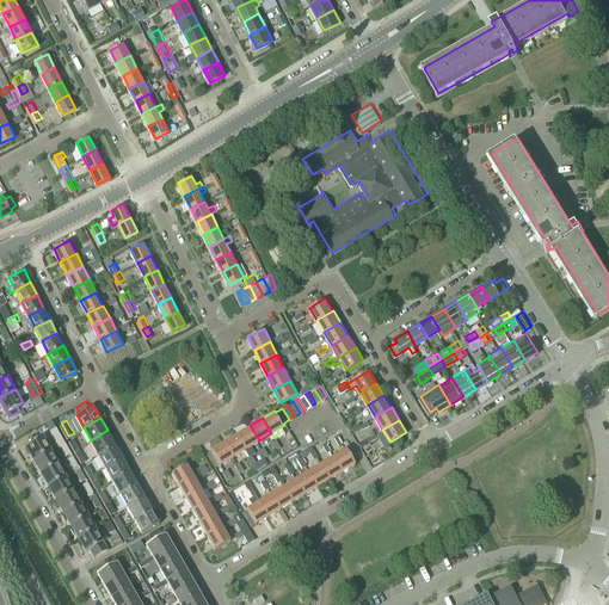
[(62,443),(67,439),(57,424),(51,427),(60,443),(62,442),(62,443)]
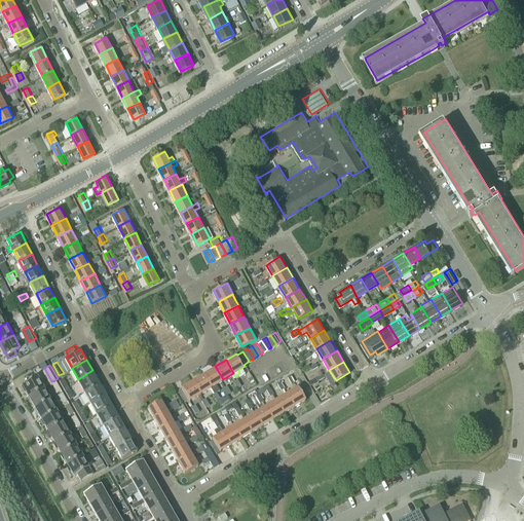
[(215,366),(204,373),(213,386),(215,391),(216,391),(218,389),(221,387),(218,382),(223,379),(215,366)]
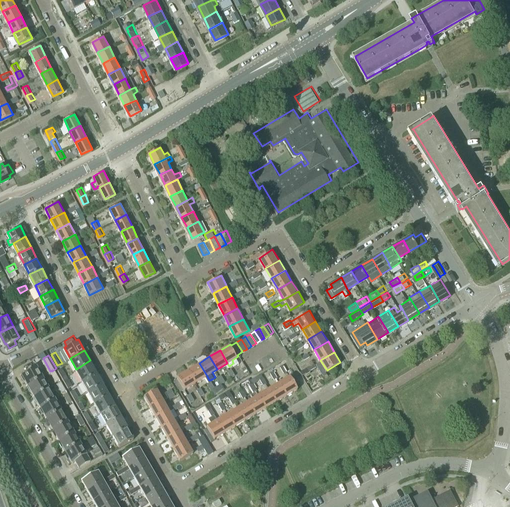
[(82,380),(97,371),(90,360),(76,369),(82,380)]
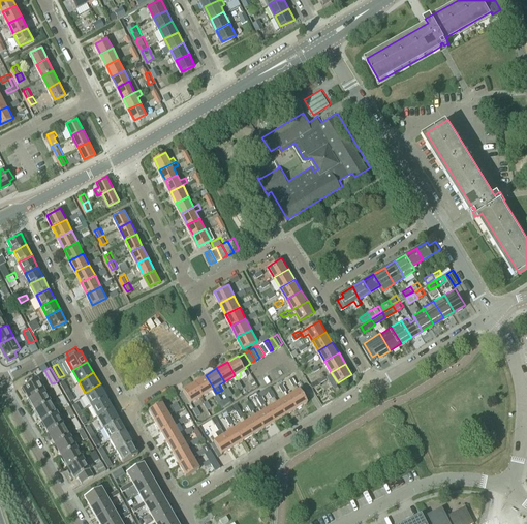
[(321,380),(328,376),(324,372),(310,381),(313,386),(321,380)]
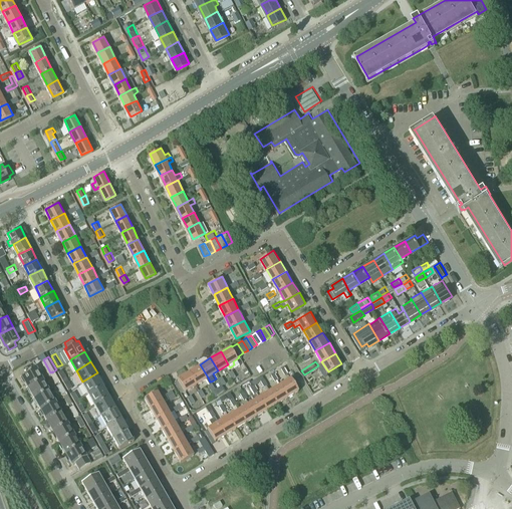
[(200,364),(189,370),(197,384),(200,382),(208,377),(200,364)]
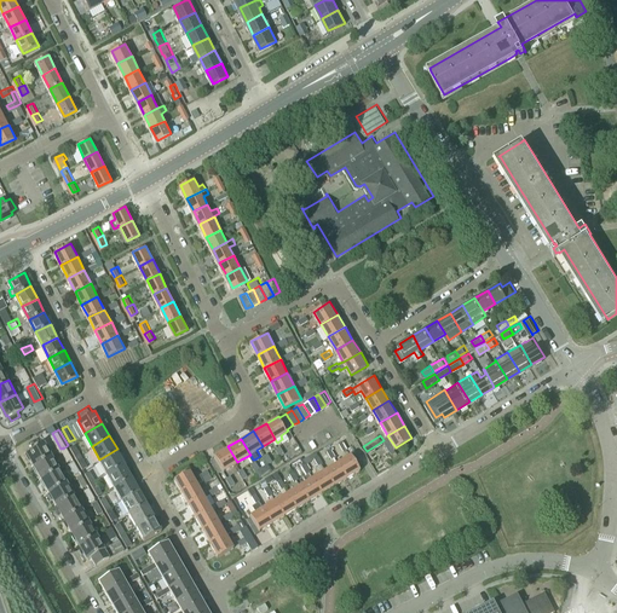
[(35,464),(53,454),(45,440),(27,451),(35,464)]
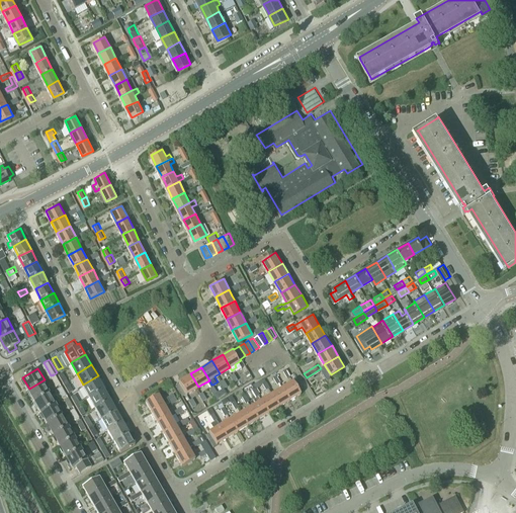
[(65,380),(69,378),(64,369),(60,371),(65,380)]
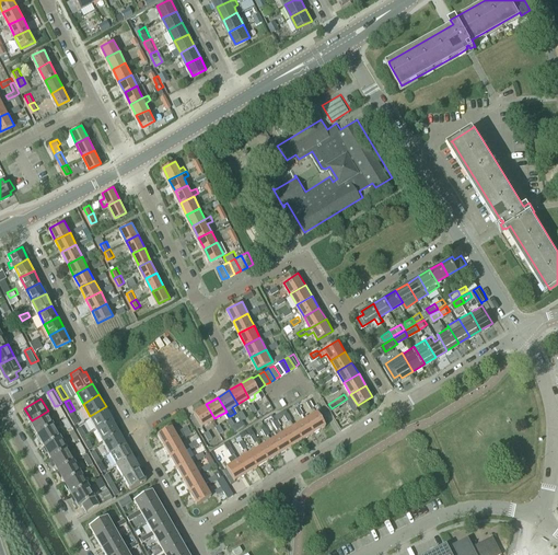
[(254,411),(258,407),(254,401),(250,403),(254,411)]
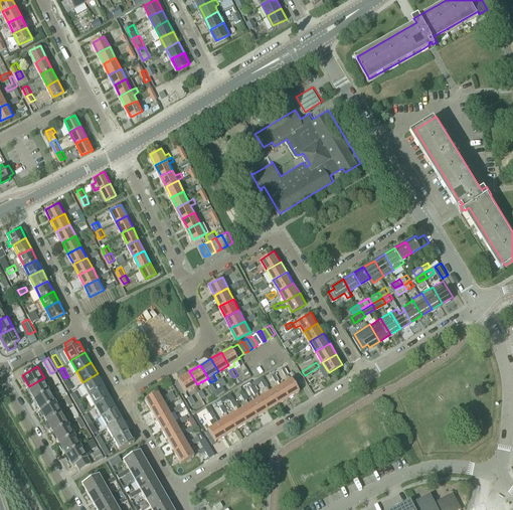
[(57,381),(61,379),(56,370),(52,373),(57,381)]
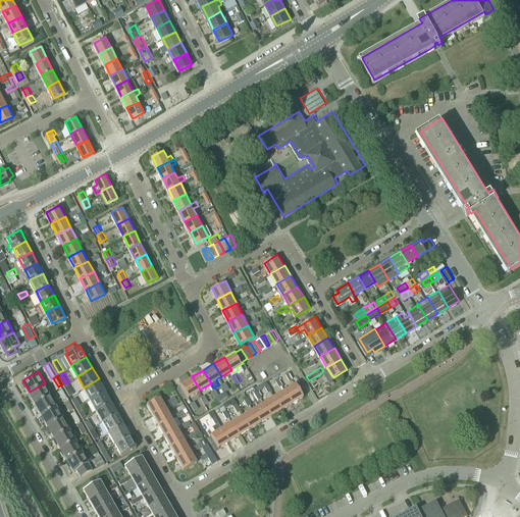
[(192,376),(182,382),(188,393),(190,396),(193,394),(200,390),(192,376)]
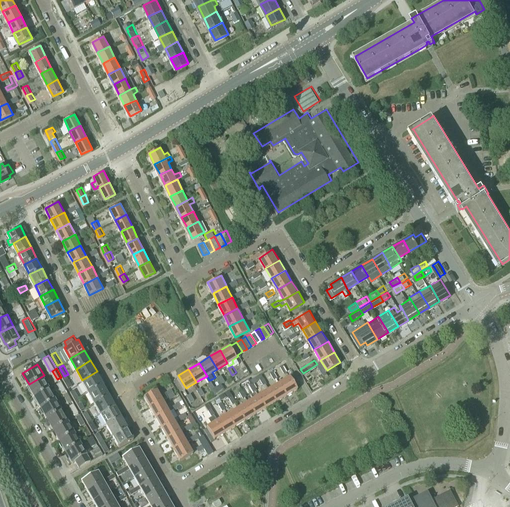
[(88,390),(103,382),(97,371),(82,380),(88,390)]
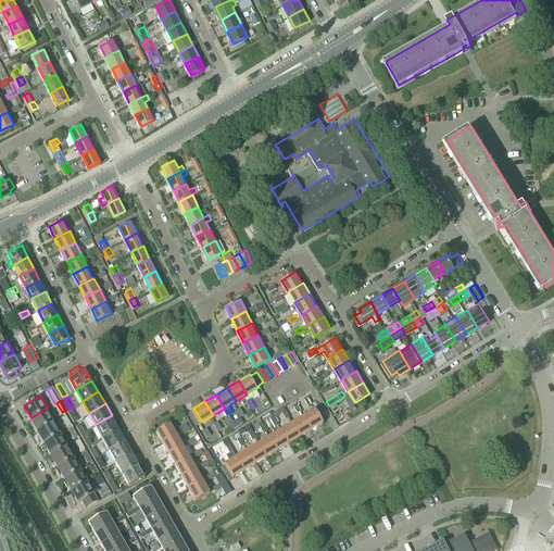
[(75,418),(79,416),(74,407),(70,409),(75,418)]
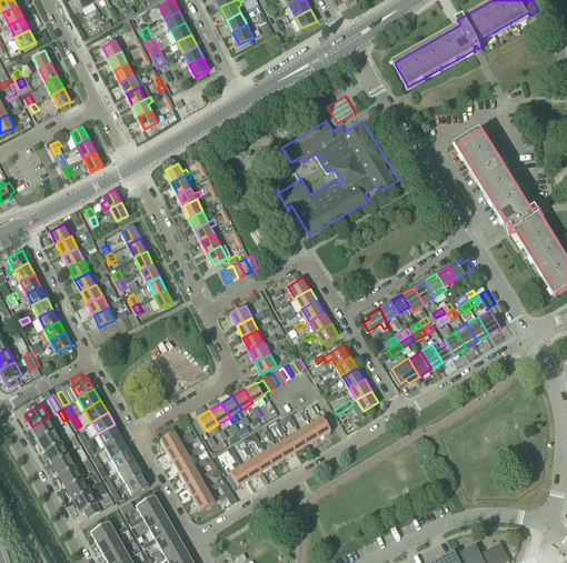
[(295,432),(288,436),(297,451),(309,444),(300,429),(297,423),(298,423),(294,415),(289,418),(294,425),(291,426),(295,432)]
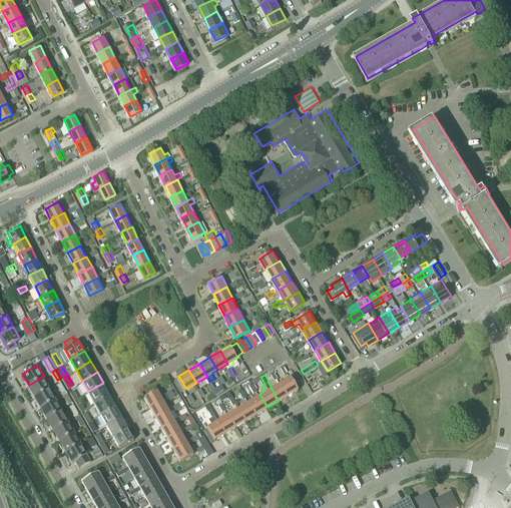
[(292,375),(281,381),(289,395),(300,388),(292,375)]
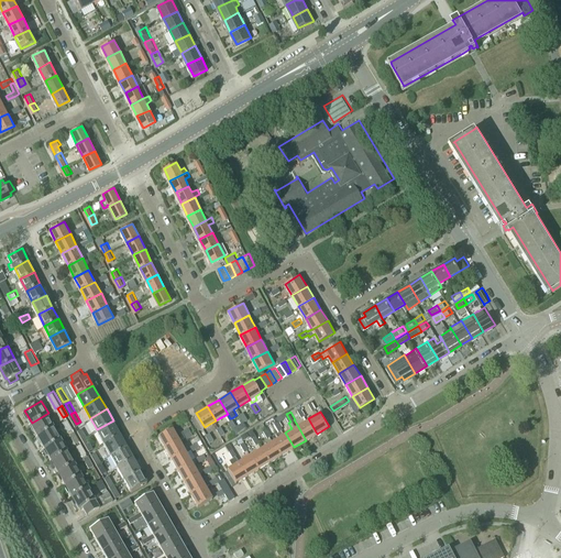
[(39,435),(55,426),(48,413),(32,423),(39,435)]
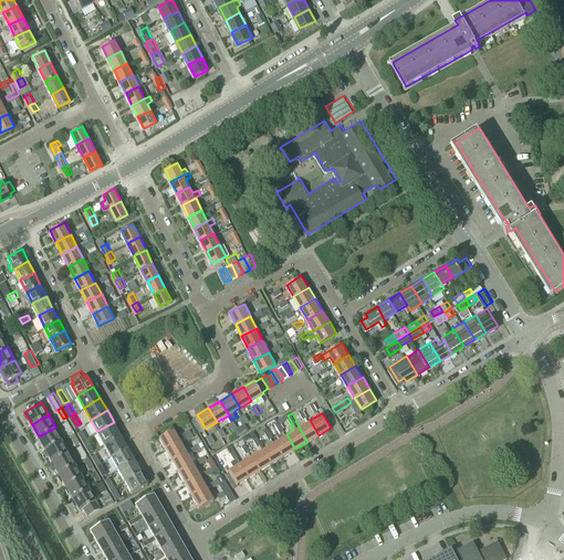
[(70,431),(74,429),(69,419),(64,421),(70,431)]
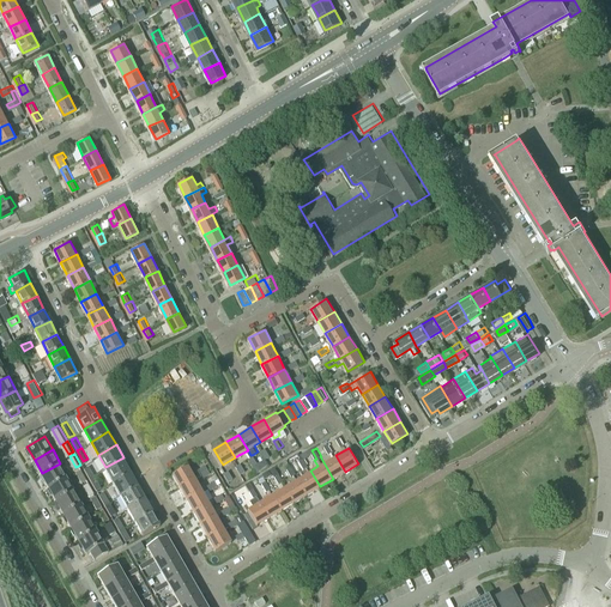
[(324,462),(333,479),(345,472),(336,455),(331,459),(324,462)]
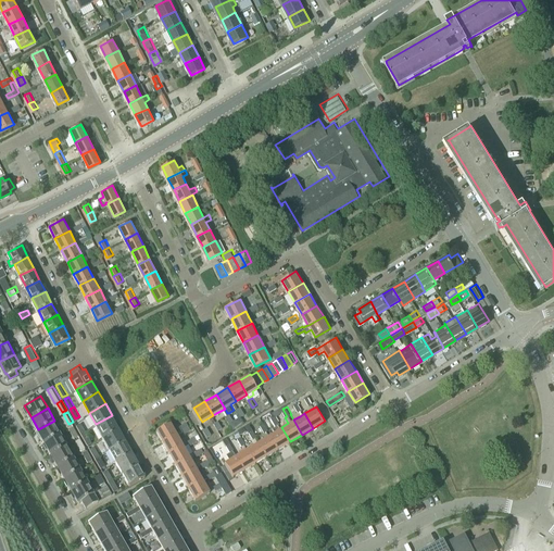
[(103,436),(118,427),(112,415),(96,424),(103,436)]
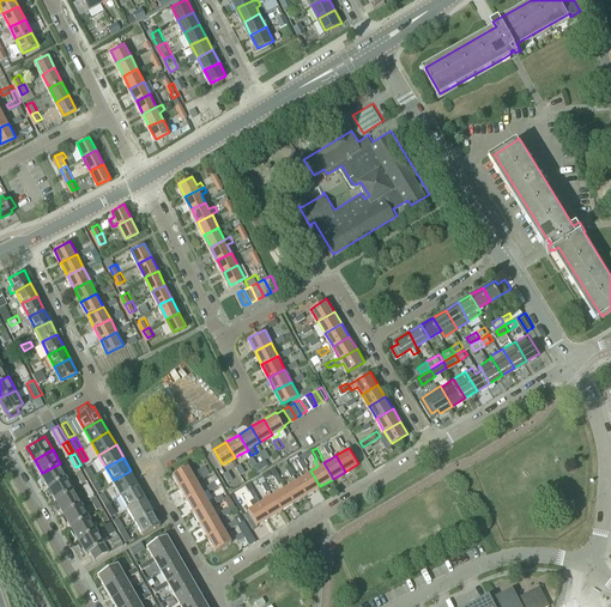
[(91,477),(96,473),(90,462),(85,466),(91,477)]
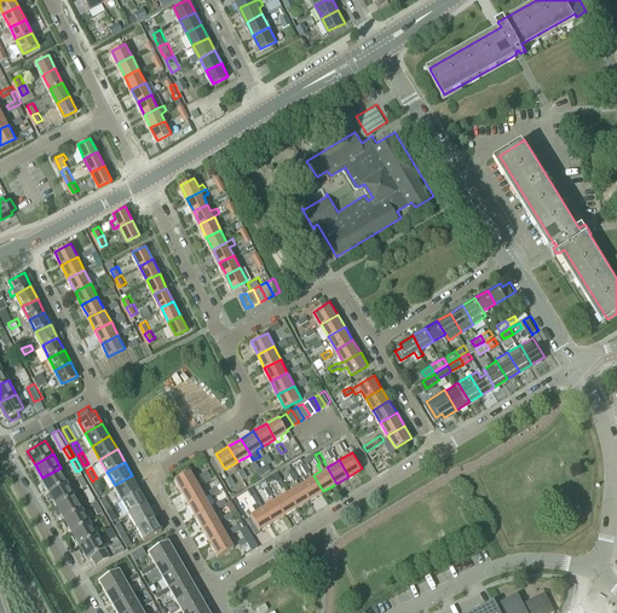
[(182,491),(199,481),(205,478),(205,479),(213,475),(208,467),(195,475),(191,468),(174,478),(182,491)]
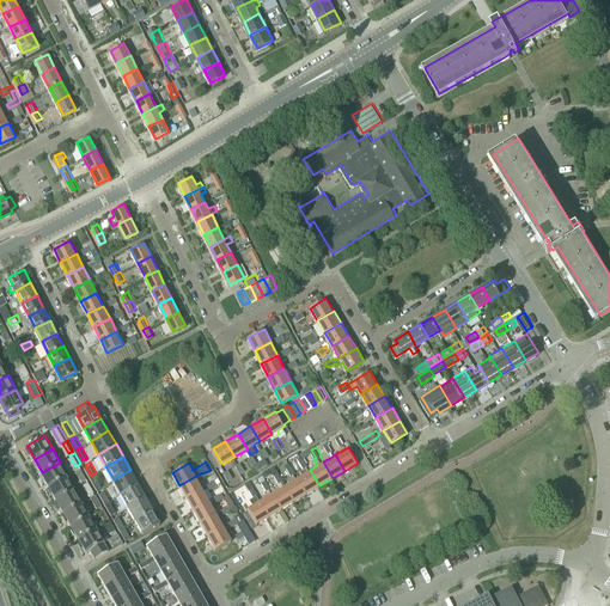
[(49,485),(67,476),(60,463),(42,472),(49,485)]
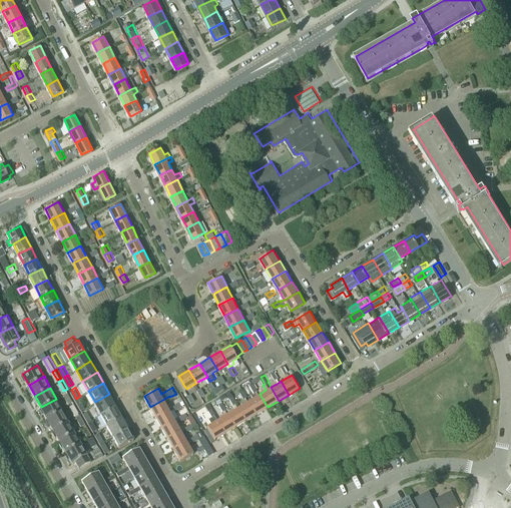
[(69,402),(73,400),(68,391),(64,393),(69,402)]
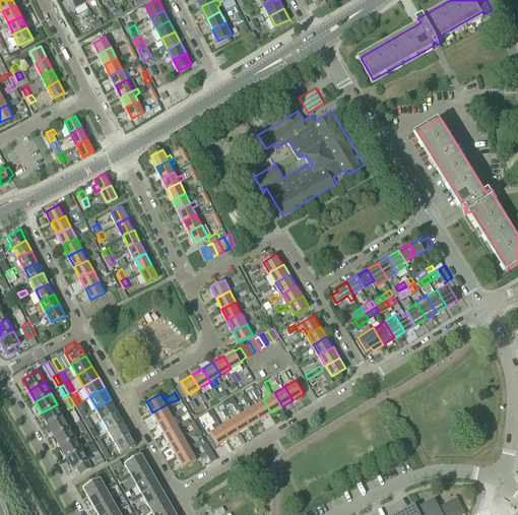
[(103,419),(117,410),(111,399),(96,407),(103,419)]
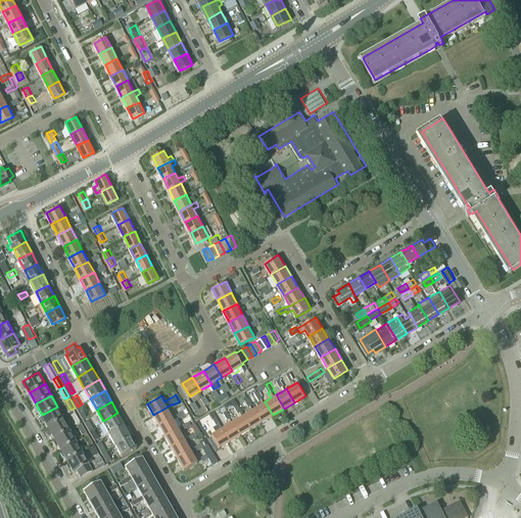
[(265,402),(254,408),(263,421),(273,415),(265,402)]
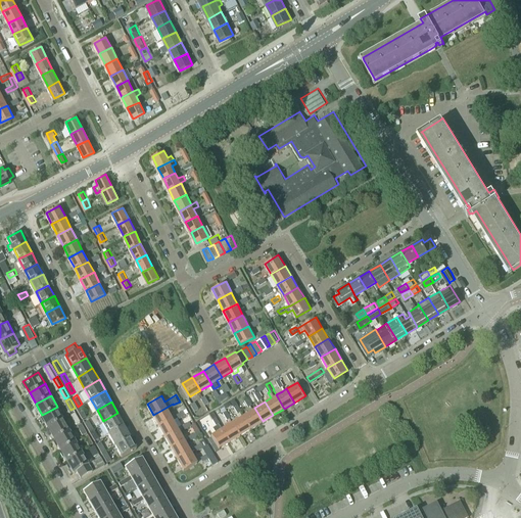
[(232,415),(228,408),(224,403),(220,405),(224,410),(228,417),(232,415)]
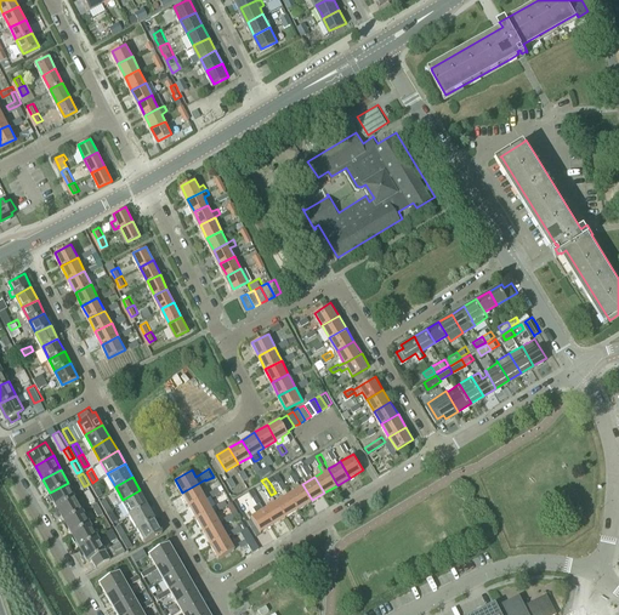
[(98,494),(103,490),(97,479),(92,483),(98,494)]
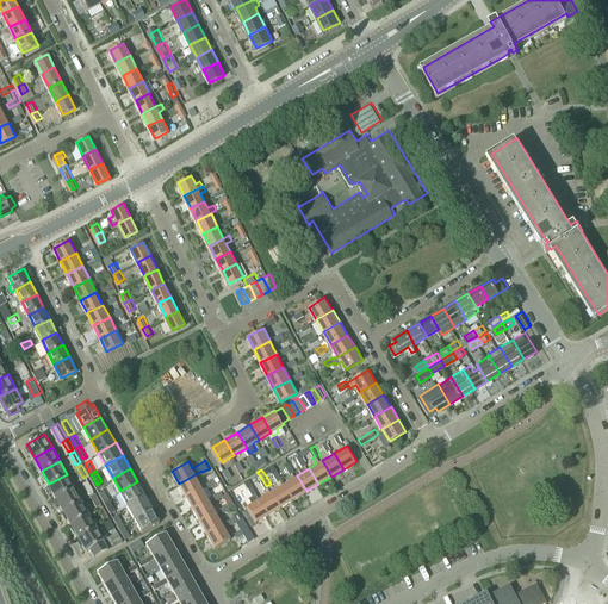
[(57,497),(75,487),(67,474),(49,484),(57,497)]
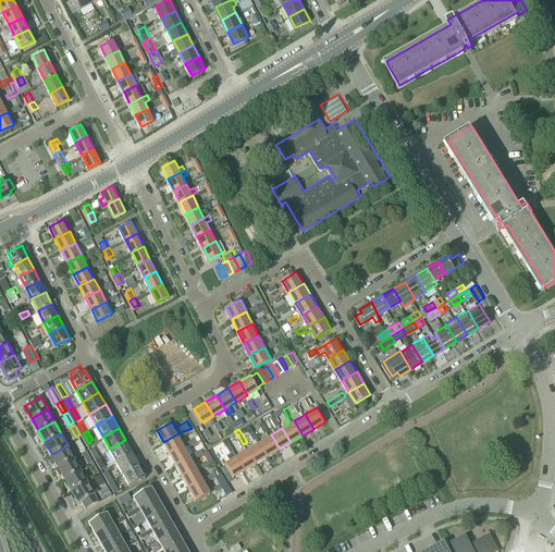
[(170,453),(185,444),(179,433),(163,442),(170,453)]
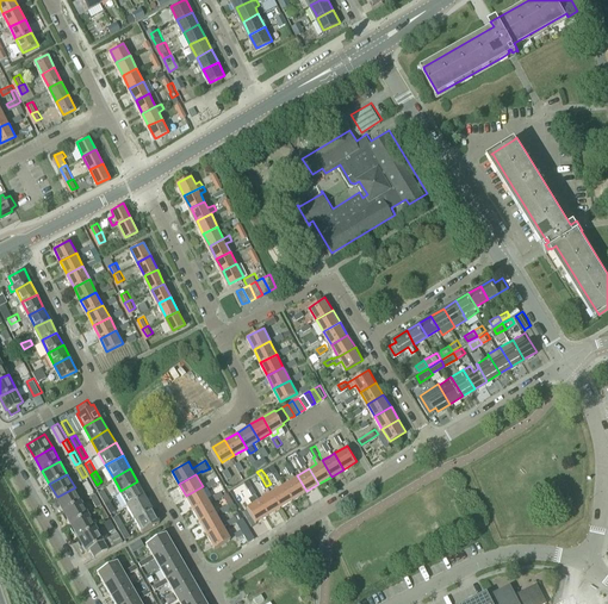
[(285,483),(284,483),(293,499),(306,491),(297,475),(285,483)]
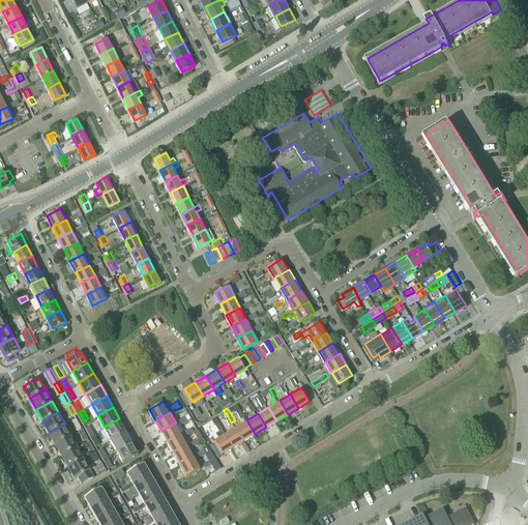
[(216,414),(212,416),(220,429),(216,431),(220,436),(214,439),(223,454),(234,446),(226,433),(223,427),(224,426),(216,414)]
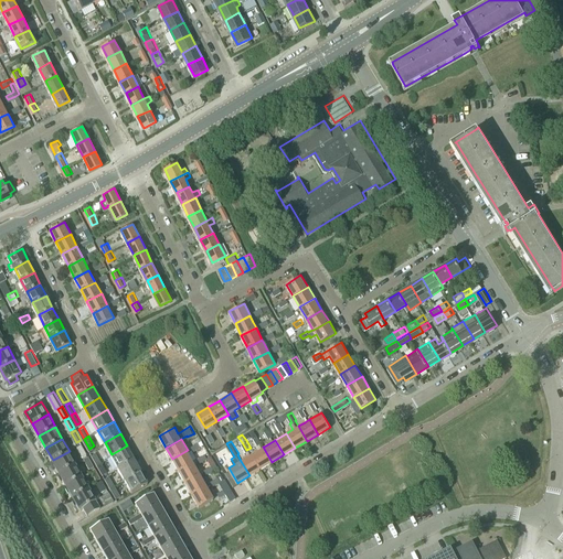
[(83,454),(87,452),(82,442),(77,444),(83,454)]
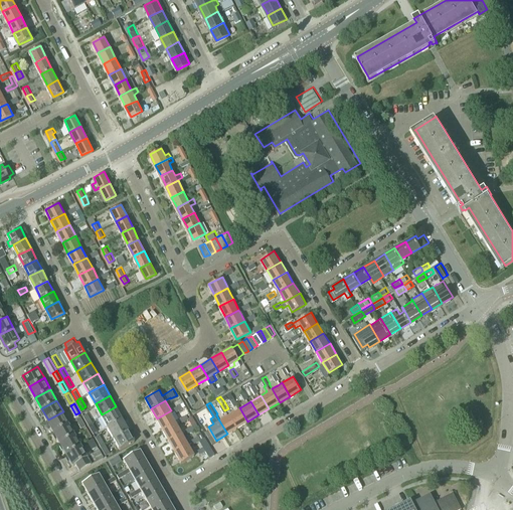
[(108,426),(122,417),(116,406),(102,414),(108,426)]
